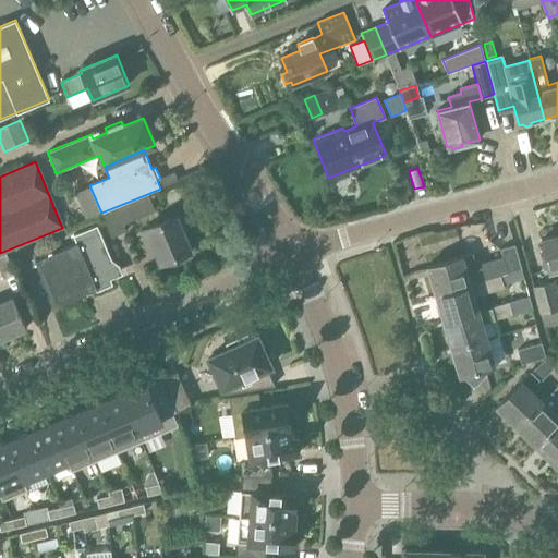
[(155,210),(147,194),(101,213),(111,237),(125,231),(123,225),(155,210)]
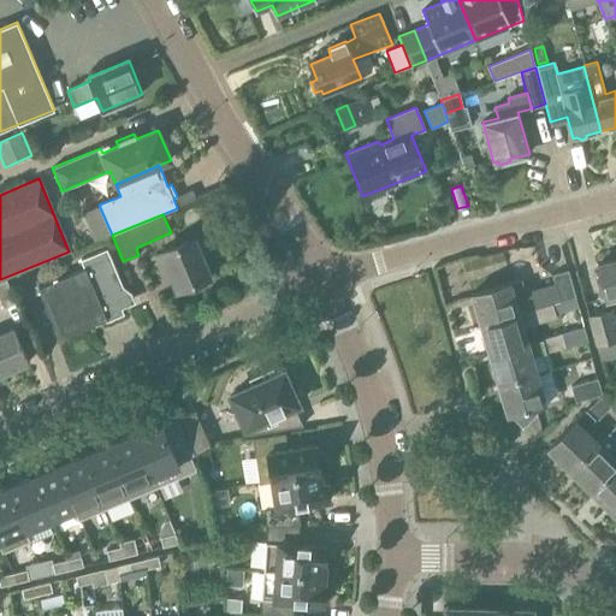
[(211,278),(201,254),(196,256),(190,241),(155,255),(165,278),(170,276),(177,292),(211,278)]
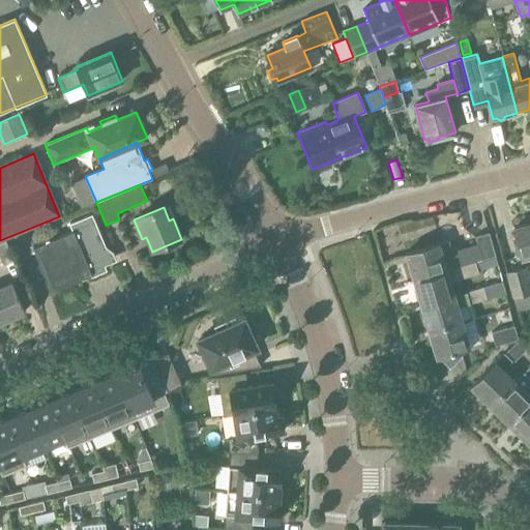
[(106,246),(92,214),(69,224),(72,231),(33,247),(52,292),(90,275),(91,276),(107,270),(104,264),(113,253),(106,246)]
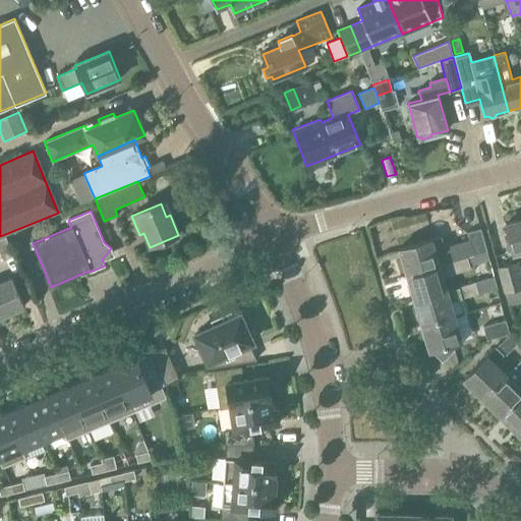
[(508,237),(504,239),(508,251),(512,250),(513,254),(515,253),(520,251),(520,219),(504,224),(508,237)]
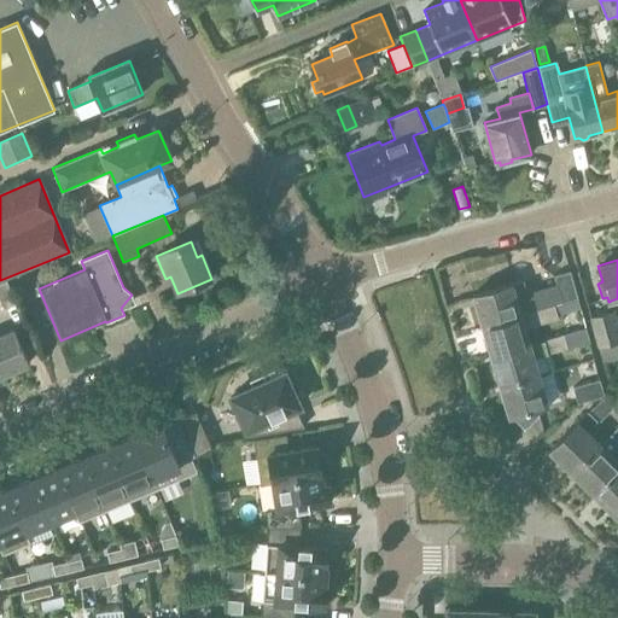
[(570,272),(554,277),(561,302),(577,298),(570,272)]
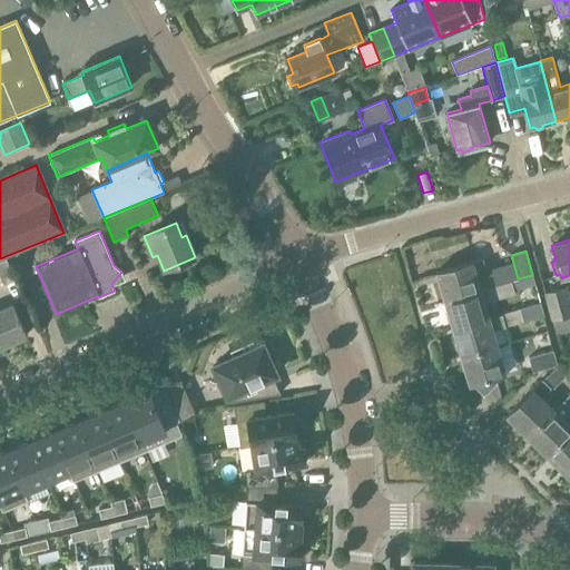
[(435,273),(444,301),(481,291),(491,287),(482,258),(435,273)]
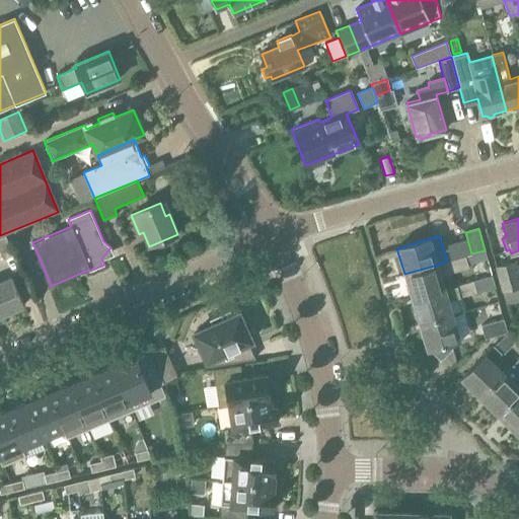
[(14,255),(5,236),(0,238),(0,256),(2,256),(4,261),(14,255)]
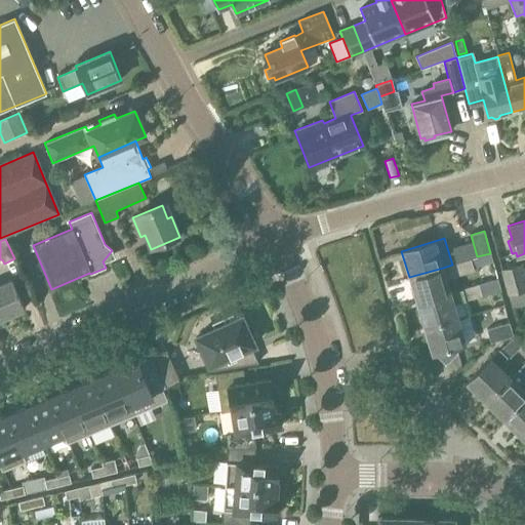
[(477,257),(471,259),(473,267),(493,261),(490,253),(477,256),(477,257)]
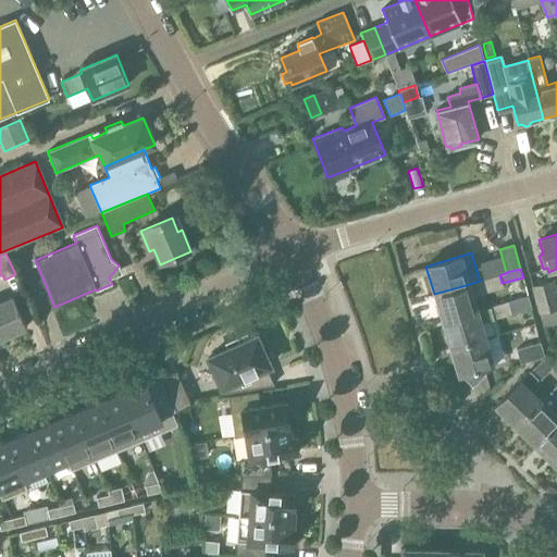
[(434,294),(442,321),(478,311),(473,296),(503,287),(502,283),(499,275),(480,281),(470,284),(434,294)]
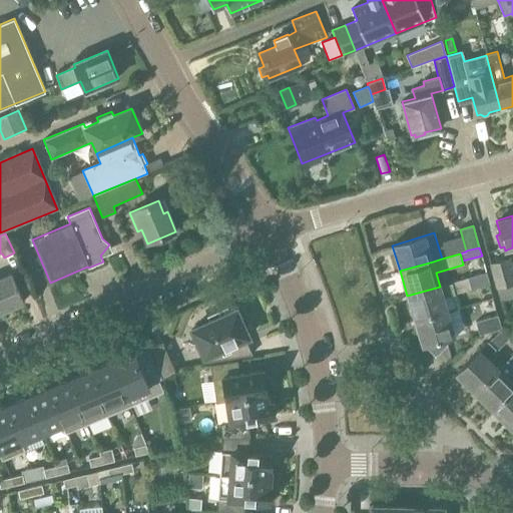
[(490,265),(497,289),(502,287),(512,284),(512,274),(509,260),(490,265)]
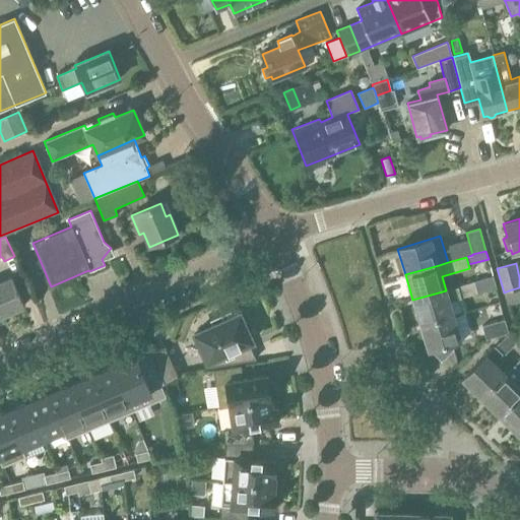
[(12,276),(0,281),(0,311),(2,315),(24,305),(12,276)]
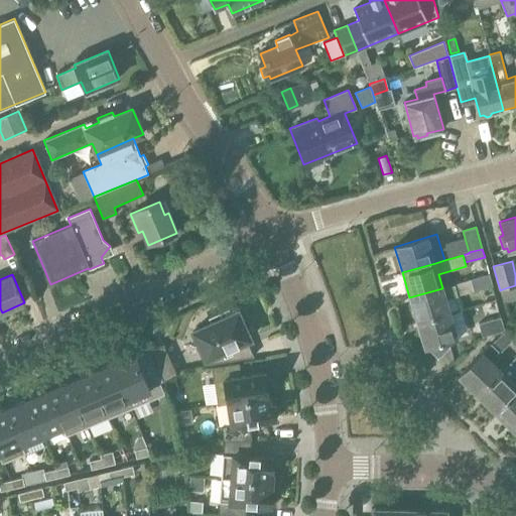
[(417,323),(449,312),(445,299),(474,291),(470,280),(442,288),(409,297),(417,323)]
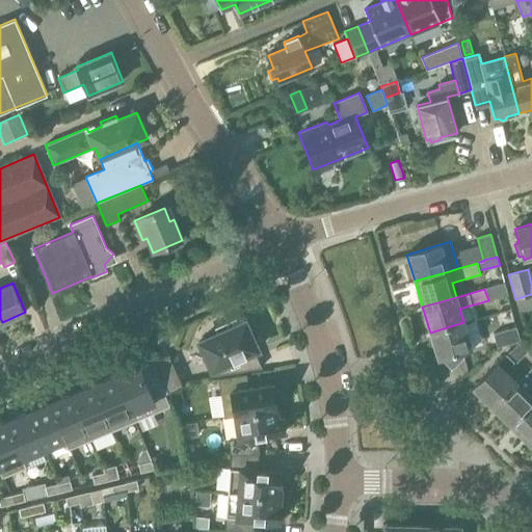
[(246,323),(245,320),(239,323),(236,317),(215,326),(217,333),(200,341),(214,375),(261,367),(254,350),(258,349),(253,338),(257,336),(250,321),(246,323)]
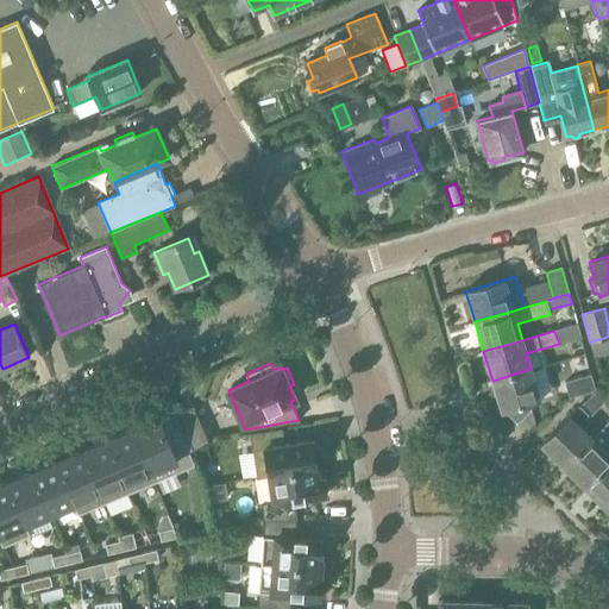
[(540,400),(531,369),(493,381),(502,412),(506,410),(516,422),(518,424),(532,409),(529,403),(540,400)]
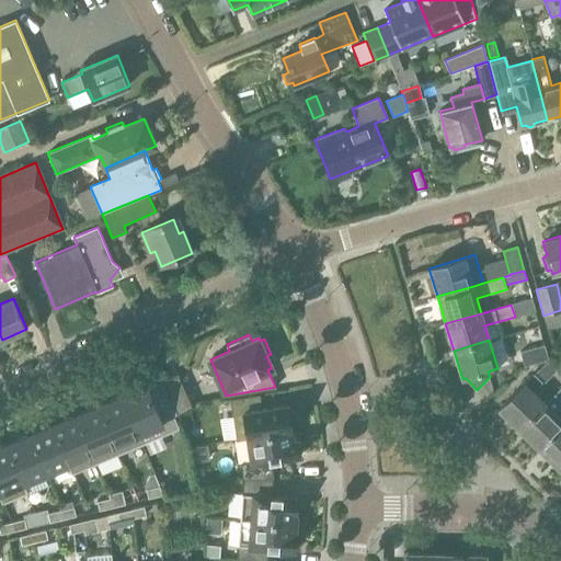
[(544,345),(521,352),(524,366),(548,358),(544,345)]
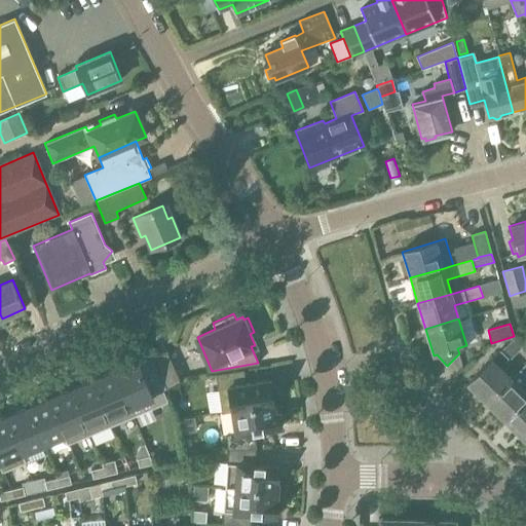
[(501,350),(500,349),(467,383),(488,404),(512,378),(499,366),(508,358),(510,360),(522,347),(513,338),(501,350)]
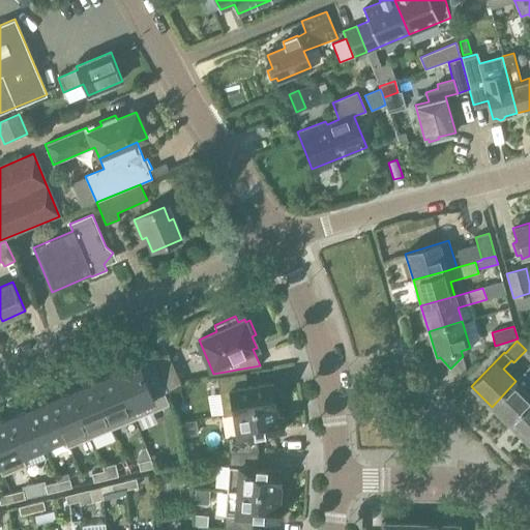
[(168,391),(182,384),(168,354),(154,360),(168,391)]
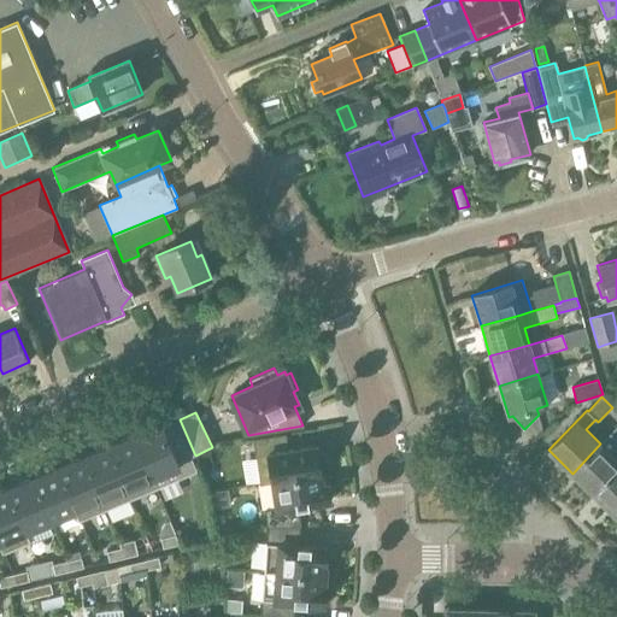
[(130,434),(131,436),(133,436),(156,488),(198,471),(186,445),(172,451),(160,422),(130,434)]
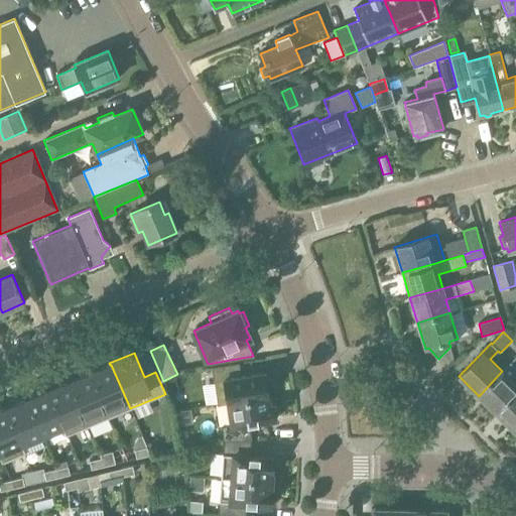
[(479,396),(497,414),(515,393),(515,384),(510,379),(515,372),(515,357),(502,371),(479,396)]
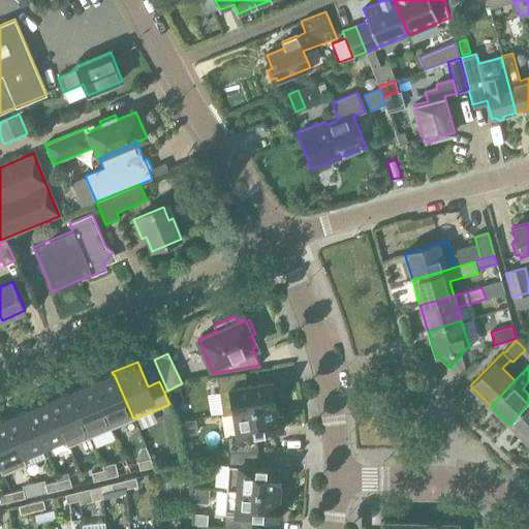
[(245,372),(217,376),(223,414),(280,405),(277,390),(273,390),(271,381),(247,385),(245,372)]
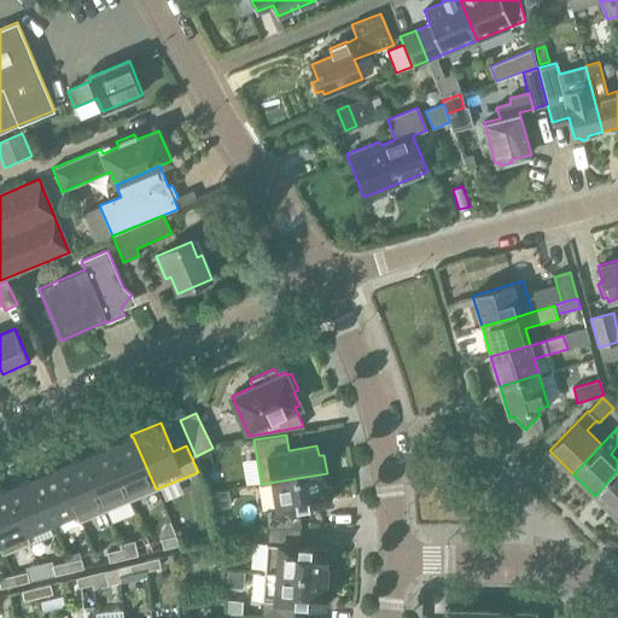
[(132,437),(108,447),(130,500),(156,489),(133,437),(132,437)]
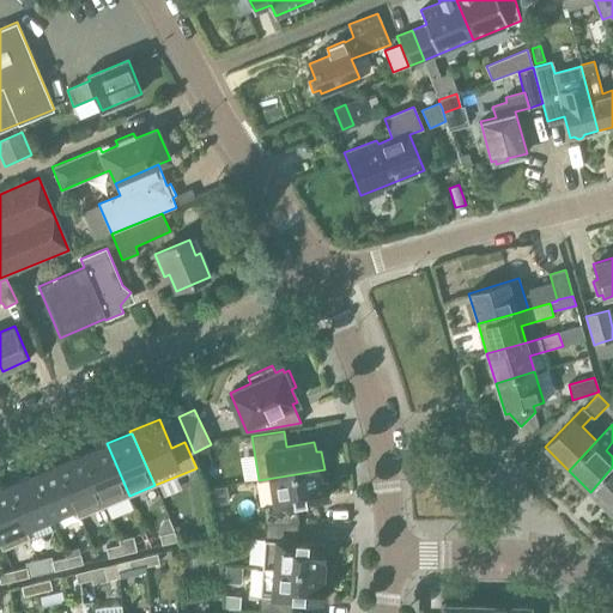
[(107,443),(82,454),(104,507),(129,496),(107,443)]
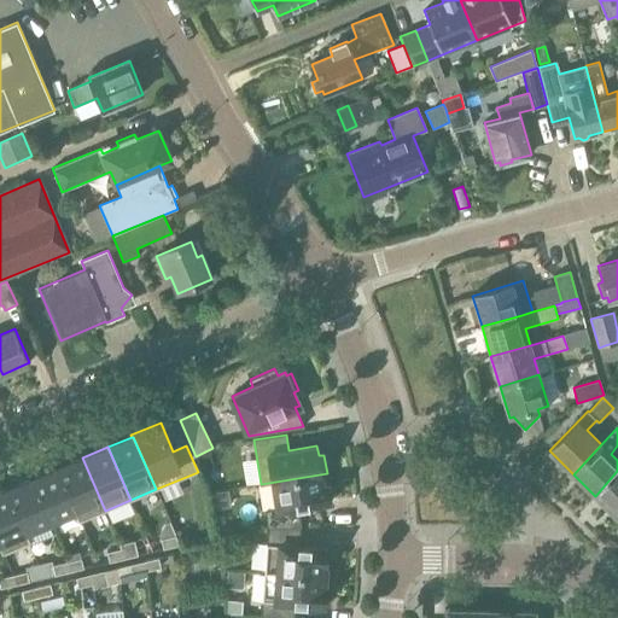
[(82,458),(57,468),(75,511),(76,511),(80,522),(105,511),(82,458)]
